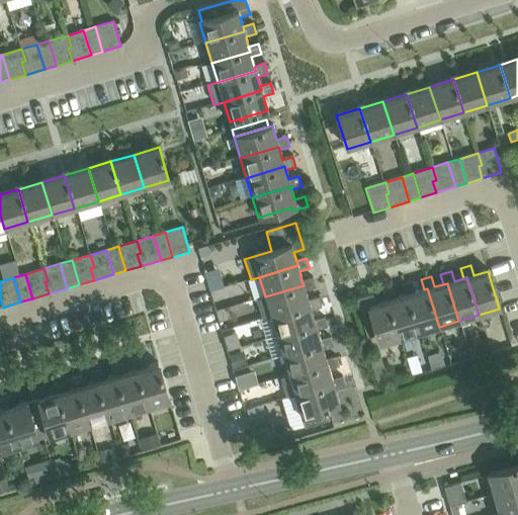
[(312,278),(301,281),(304,285),(265,296),(256,298),(262,319),(271,316),(309,305),(308,302),(305,291),(315,288),(312,278)]
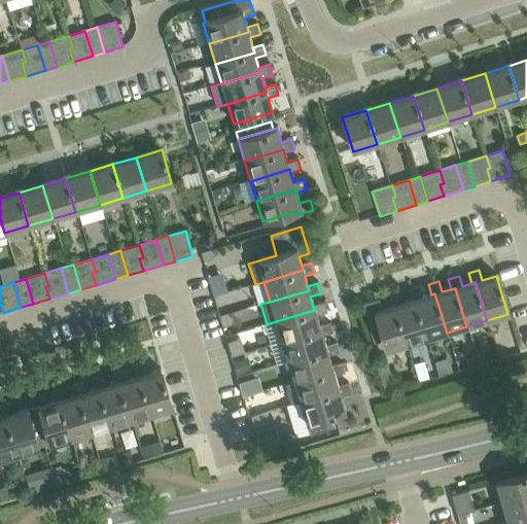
[(447,333),(434,293),(431,294),(421,298),(418,287),(408,290),(411,301),(415,300),(426,339),(447,333)]
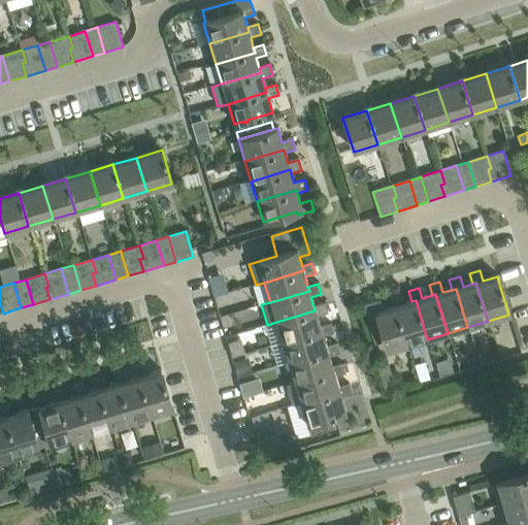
[(416,300),(411,301),(402,304),(399,294),(389,297),(392,307),(395,306),(407,346),(427,339),(416,300)]
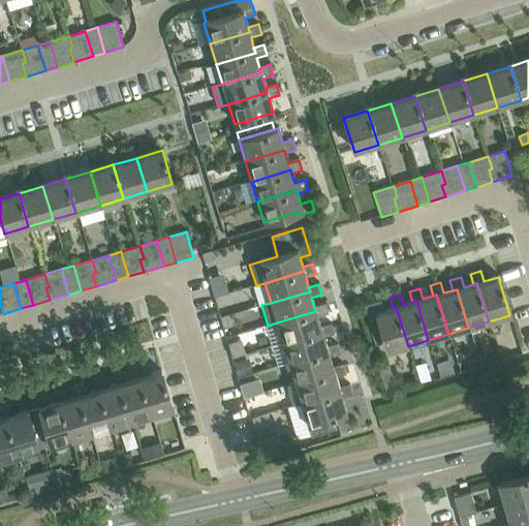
[(408,346),(396,307),(393,308),(382,311),(379,301),(363,306),(374,345),(384,342),(387,352),(408,346)]
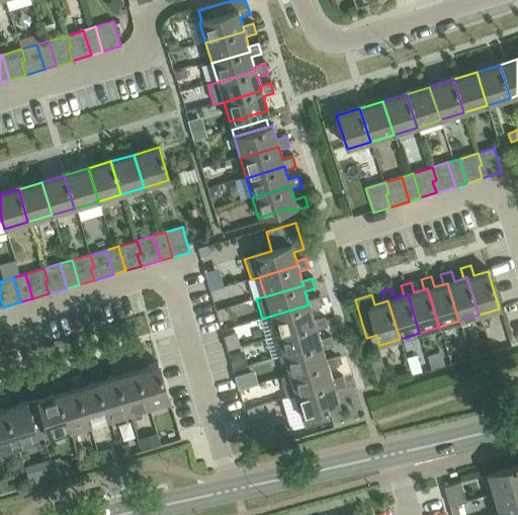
[(318,298),(308,302),(309,305),(271,316),(276,336),(315,325),(314,321),(311,311),(321,309),(318,298)]
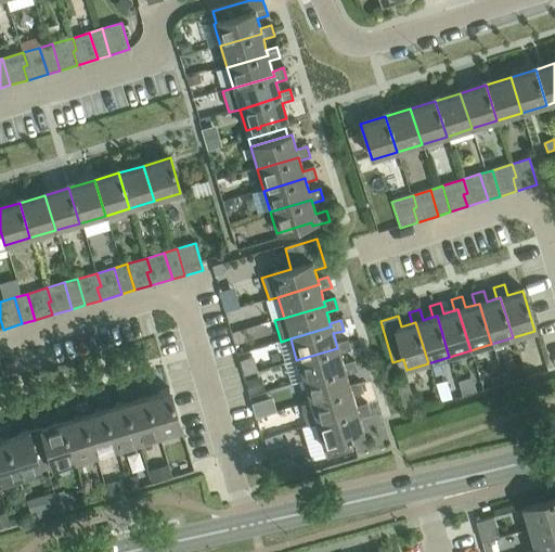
[(344,368),(343,366),(339,355),(350,351),(347,341),(336,344),(337,348),(296,360),(302,381),(344,368)]
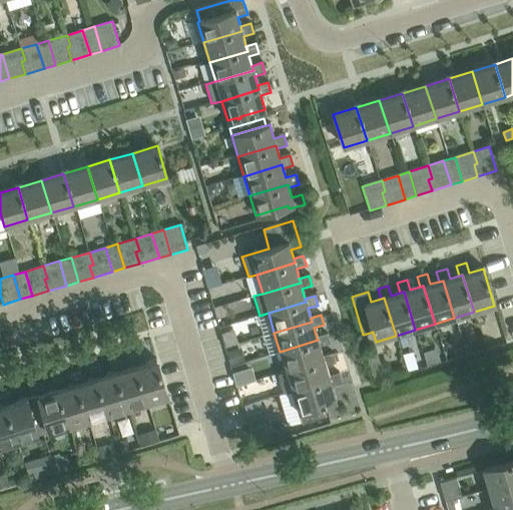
[(324,361),(323,357),(320,348),(330,345),(327,335),(317,338),(318,340),(280,352),(286,372),(324,361)]
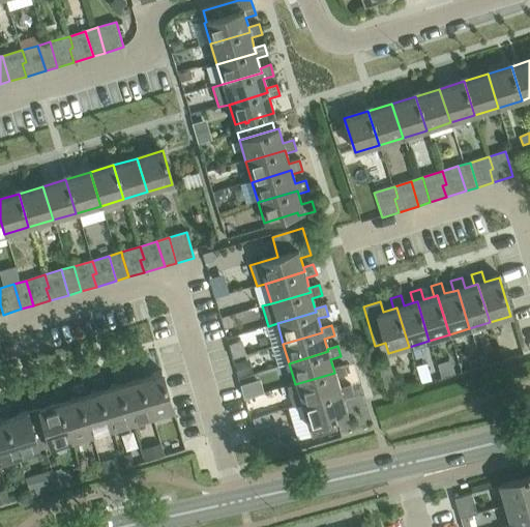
[(248,360),(235,364),(239,378),(253,375),(248,360)]
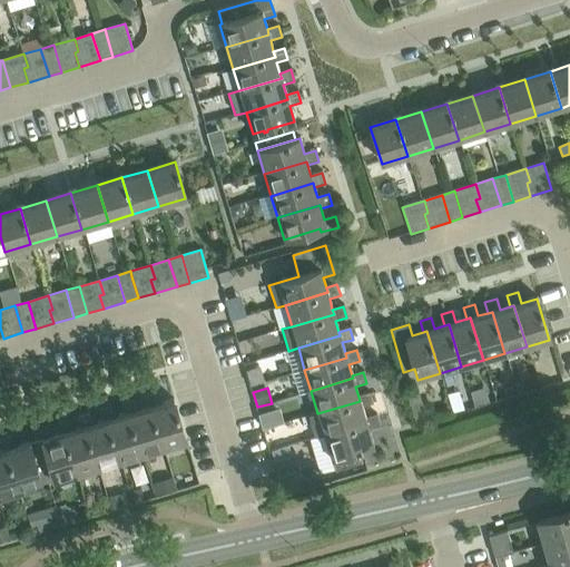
[(483,389),(470,393),(474,408),(488,403),(483,389)]
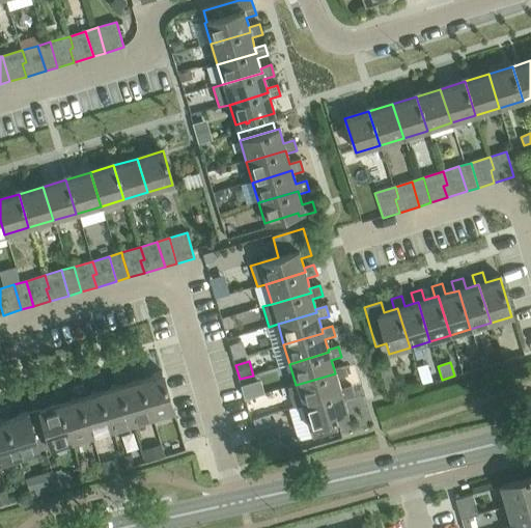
[(133,369),(136,380),(141,379),(152,418),(173,412),(161,372),(146,377),(143,366),(133,369)]
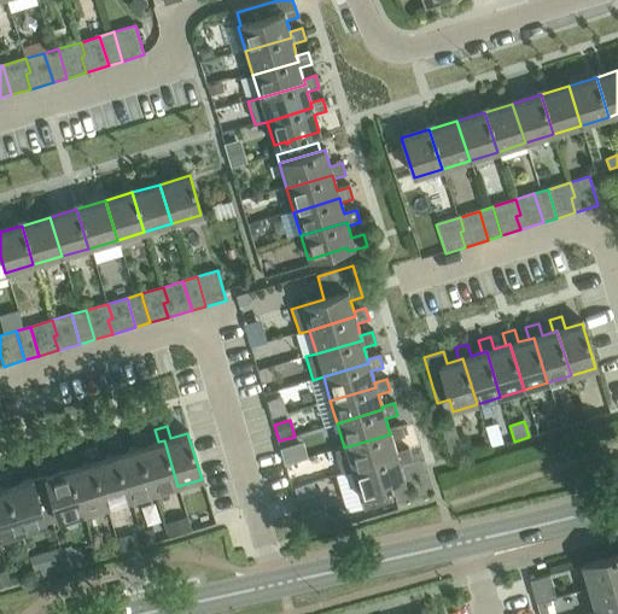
[(397,457),(396,454),(392,442),(404,438),(401,426),(389,430),(390,434),(344,448),(334,451),(342,474),(351,472),(397,457)]
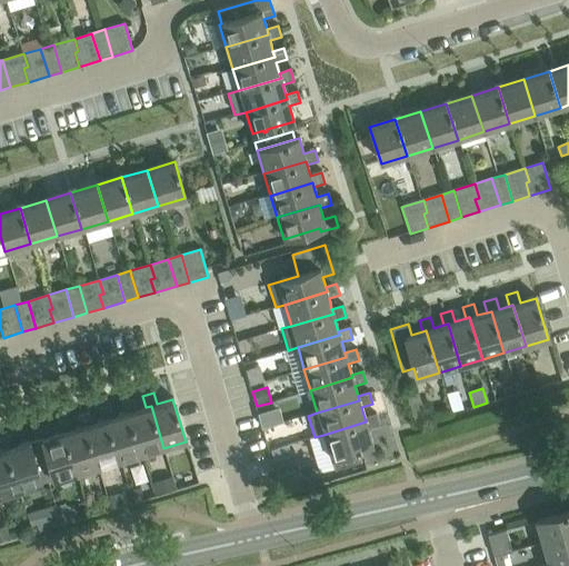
[(163,448),(151,406),(146,407),(136,410),(132,399),(121,403),(125,414),(128,413),(141,455),(163,448)]
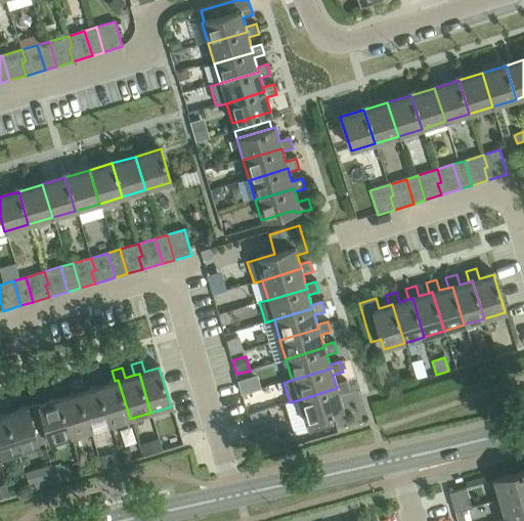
[(384,373),(377,375),(381,389),(388,387),(384,373)]
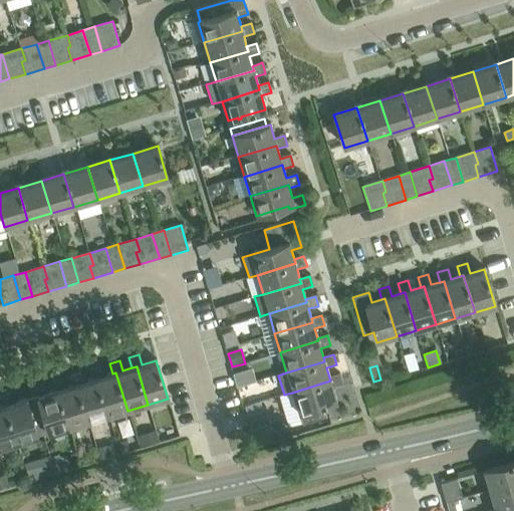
[(115,372),(112,373),(102,376),(99,366),(89,369),(92,379),(96,378),(107,416),(127,411),(115,372)]
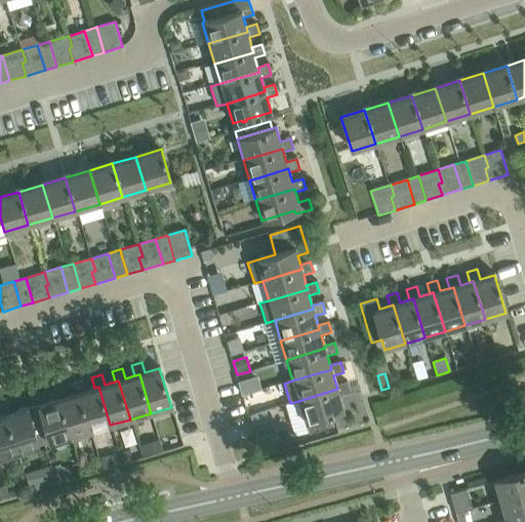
[(110,425),(98,387),(94,388),(85,391),(82,380),(72,384),(75,394),(79,392),(90,431),(110,425)]
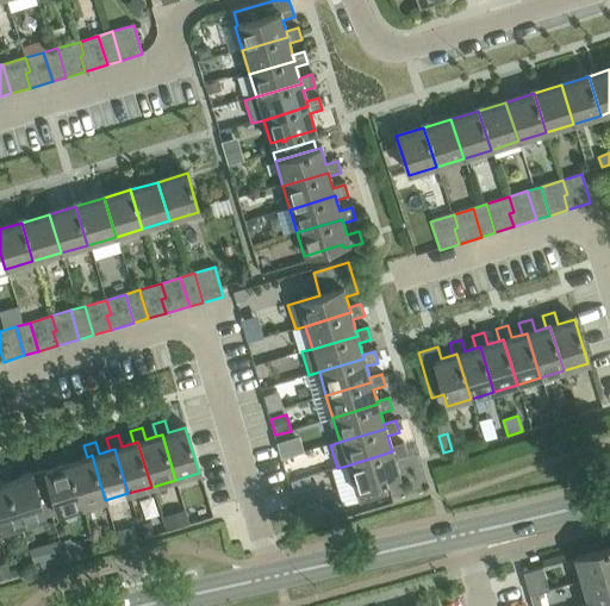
[(403,444),(391,448),(392,451),(347,466),(359,503),(387,494),(383,481),(399,475),(394,458),(406,455),(403,444)]
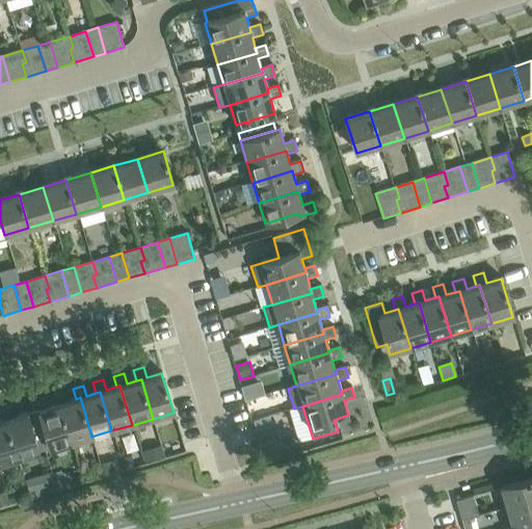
[(80,397),(76,399),(65,402),(62,392),(52,395),(55,405),(60,403),(72,443),(91,437),(80,397)]
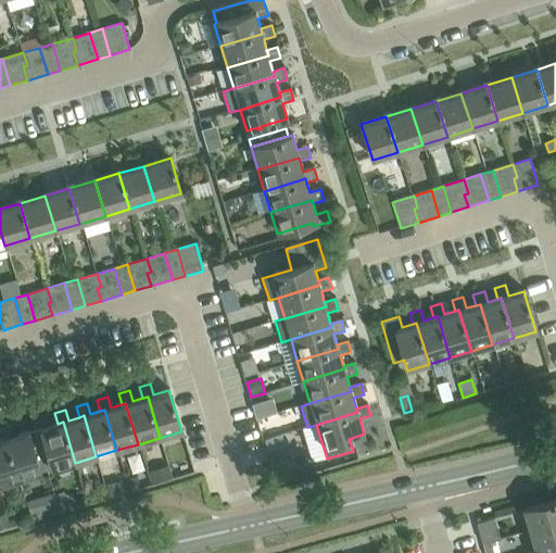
[(75,463),(63,422),(58,424),(48,427),(45,416),(32,419),(36,435),(46,469),(51,467),(52,470),(75,463)]
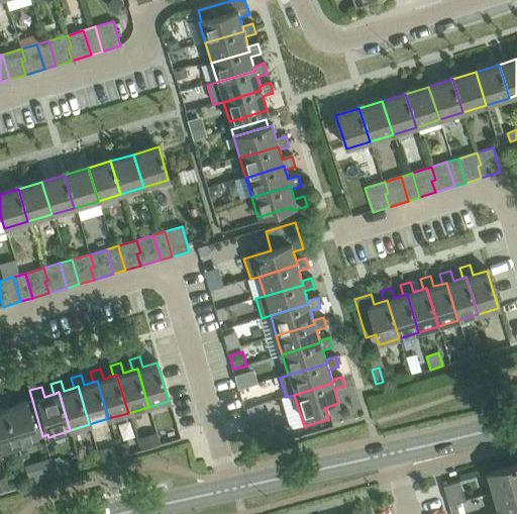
[(0,398),(0,403),(2,409),(5,408),(17,446),(37,440),(36,437),(42,436),(33,404),(27,406),(26,402),(11,406),(9,396),(0,398)]
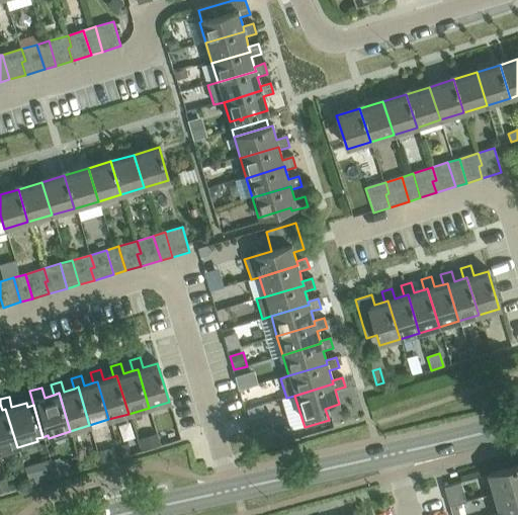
[(258,406),(245,410),(247,418),(260,414),(258,406)]
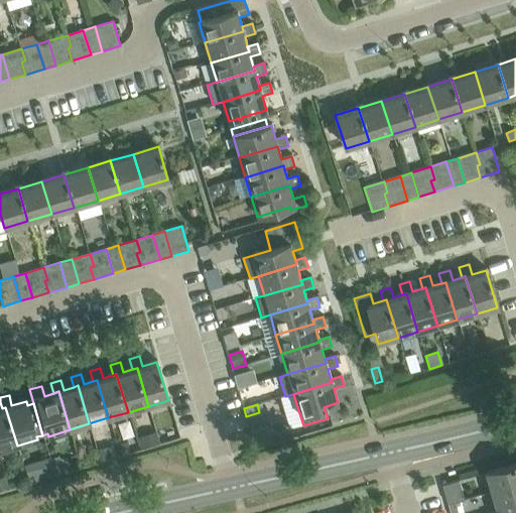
[(5,407),(2,408),(0,408),(0,451),(17,445),(5,407)]
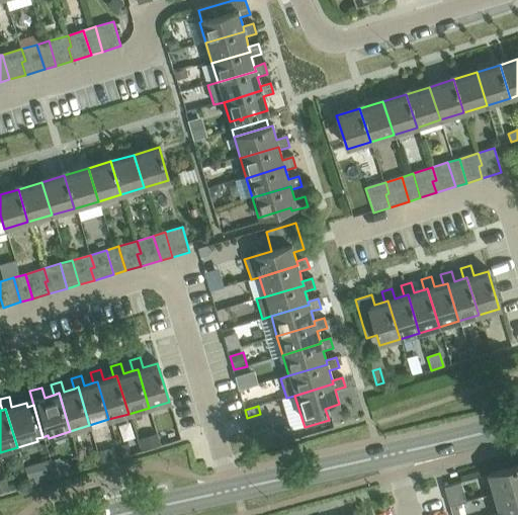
[(157,434),(142,439),(145,450),(161,445),(157,434)]
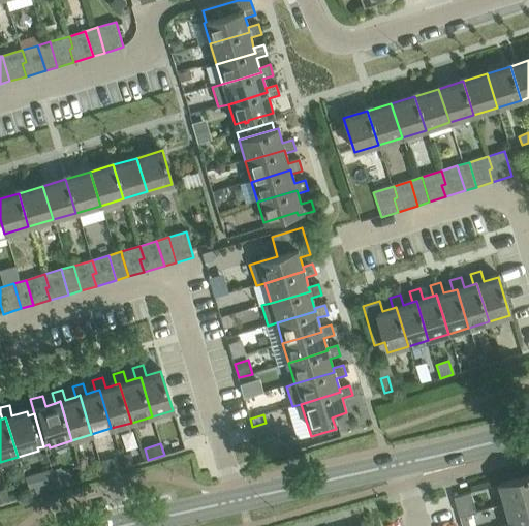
[(127,454),(123,456),(126,466),(135,464),(133,458),(127,454)]
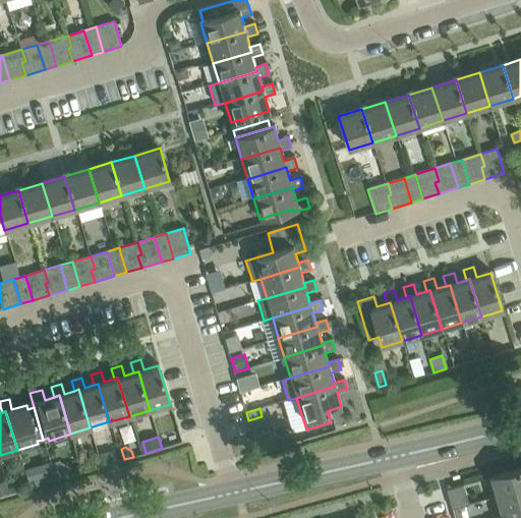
[(67,468),(53,472),(55,478),(69,473),(67,468)]
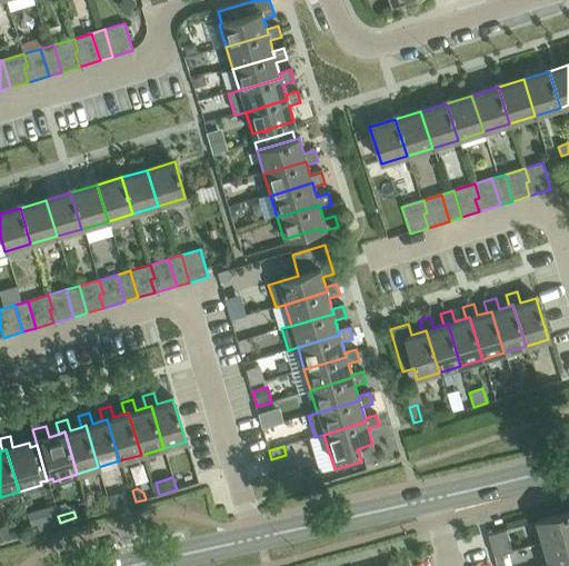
[(568,512),(536,522),(541,544),(568,535),(568,512)]
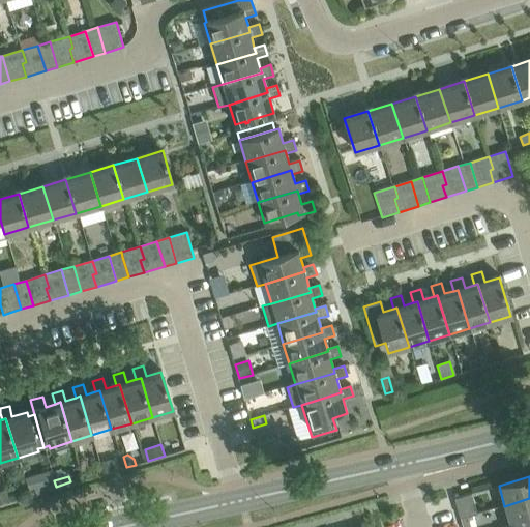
[(5,490),(0,491),(0,503),(8,501),(5,490)]
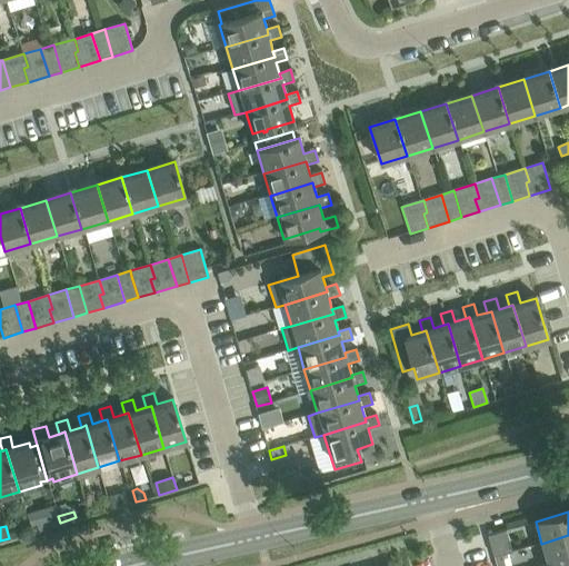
[(501,555),(495,534),(487,536),(493,557),(501,555)]
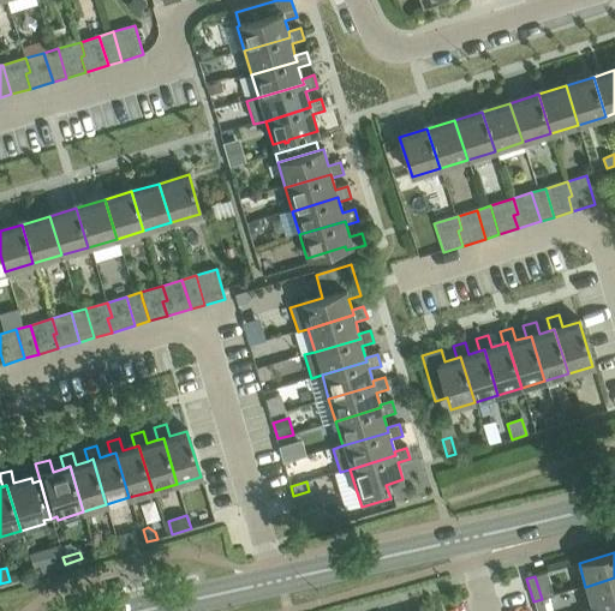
[(614,603),(614,577),(585,587),(592,610),(614,603)]
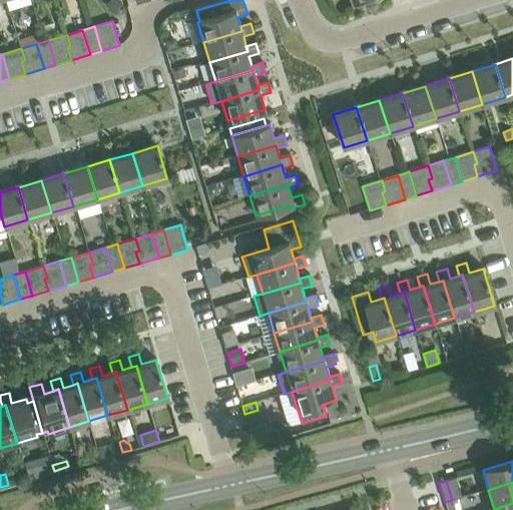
[(454,509),(452,500),(445,502),(446,509),(454,509)]
